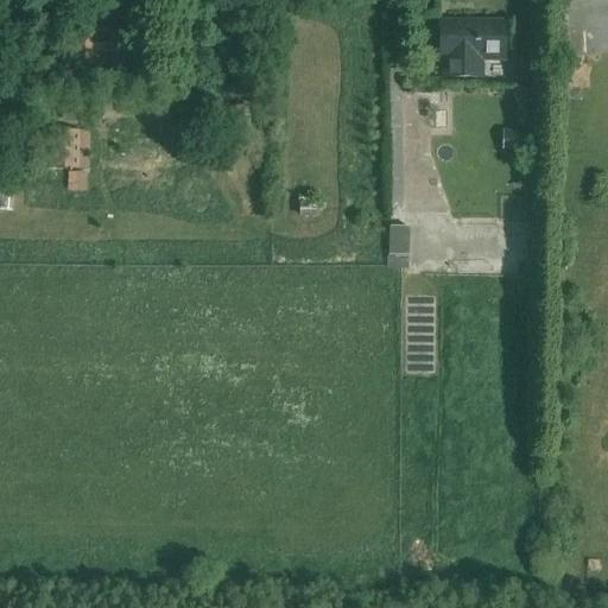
[(131,51),(130,12),(83,13),(84,52),(131,51)]
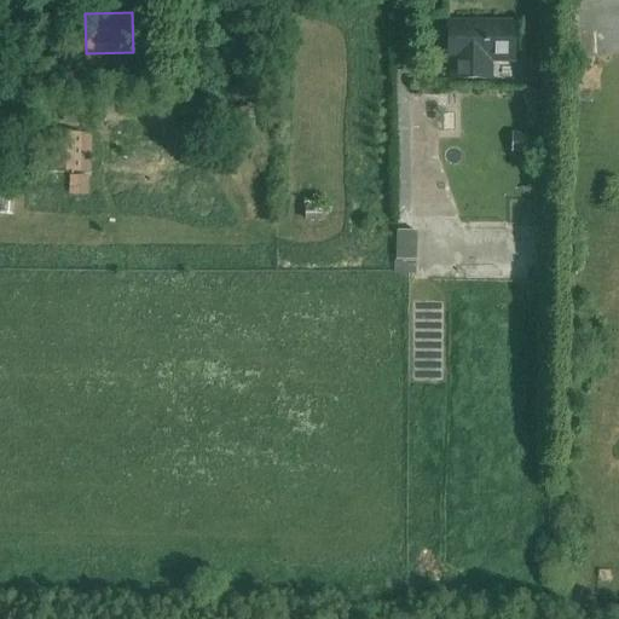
[(447,23),(447,62),(452,62),(451,80),(490,80),(490,62),(513,62),(513,23),(447,23)]
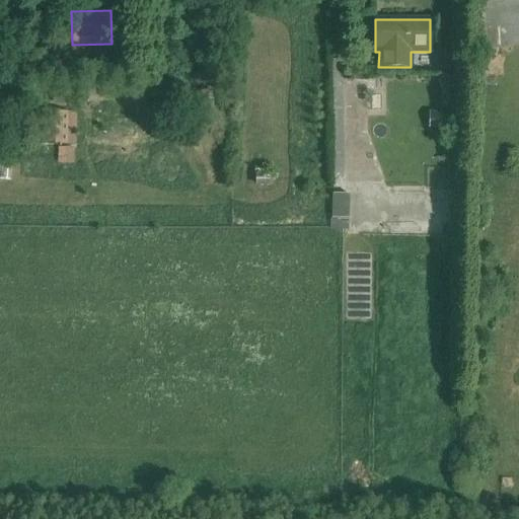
[(62,113),(36,113),(35,145),(62,145),(62,113)]
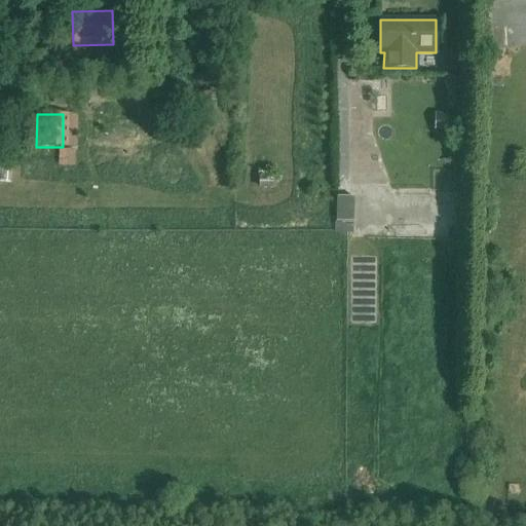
[(60,148),(61,163),(77,163),(77,148),(60,148)]
